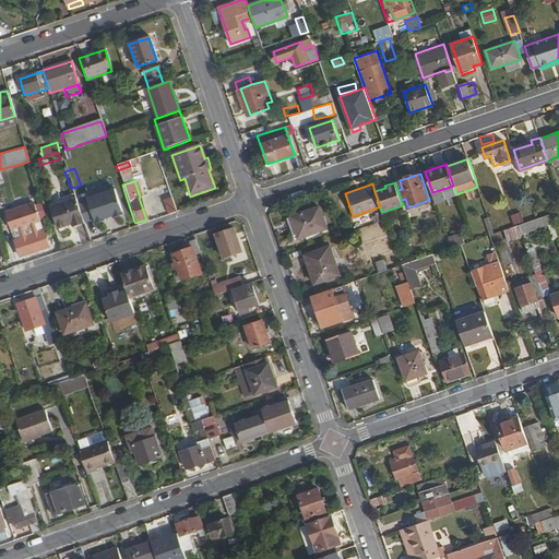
[(104,202),(108,214),(117,211),(119,216),(122,226),(134,222),(126,195),(104,202)]
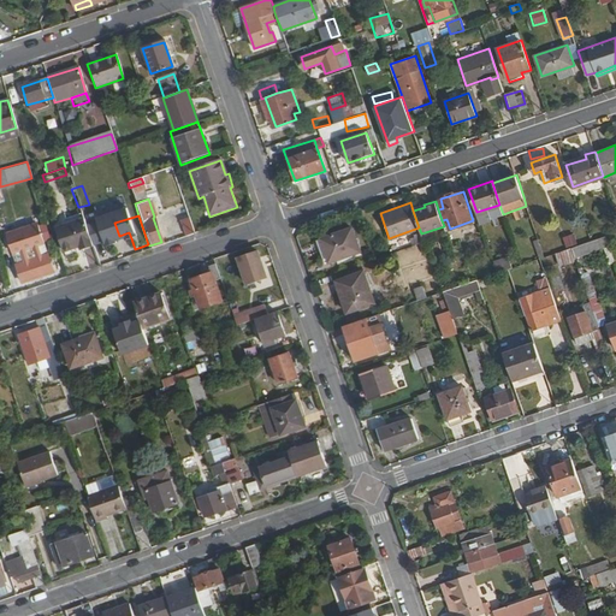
[(179,219),(184,236),(193,234),(187,217),(179,219)]
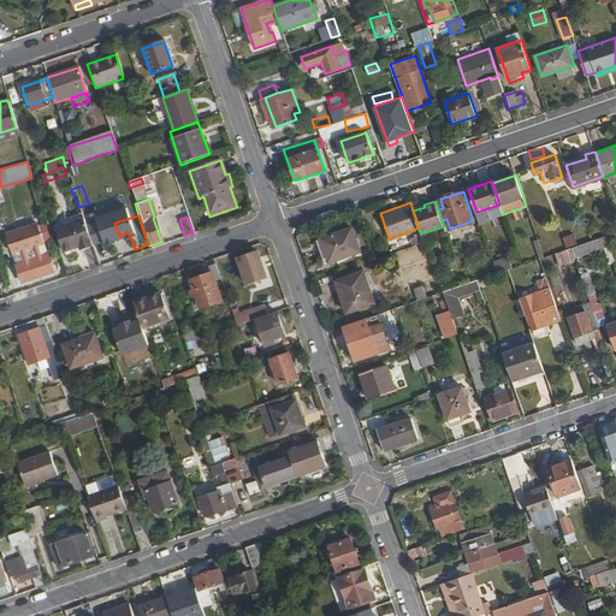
[(53,227),(60,252),(77,246),(78,249),(92,244),(82,218),(53,227)]
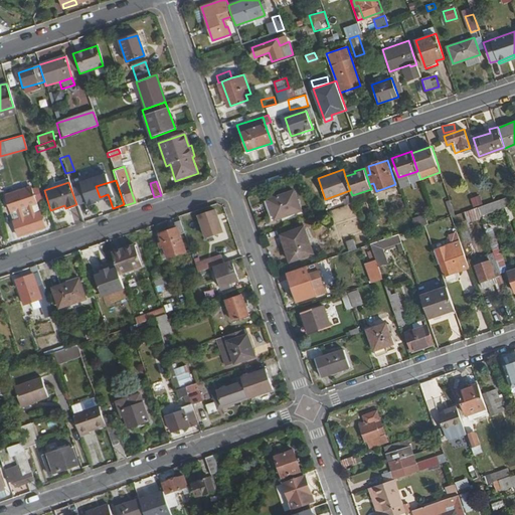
[(84,190),(90,205),(110,199),(108,194),(100,197),(96,186),(84,190)]
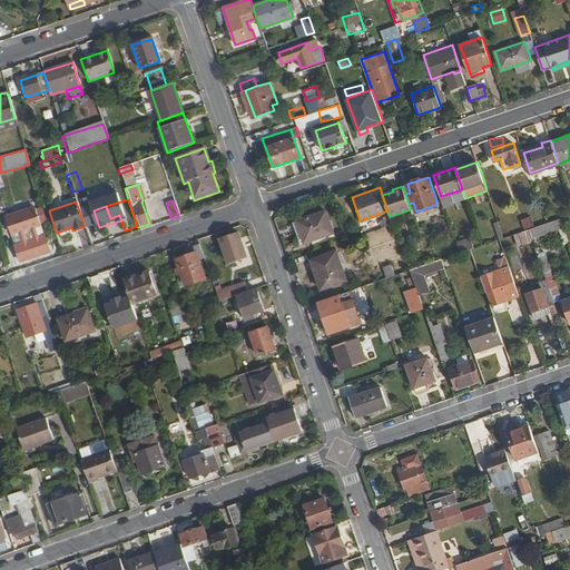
[(13,245),(19,262),(49,252),(43,236),(38,238),(35,226),(40,225),(36,209),(26,212),(25,210),(15,213),(16,215),(6,218),(10,234),(18,232),(22,243),(13,245)]
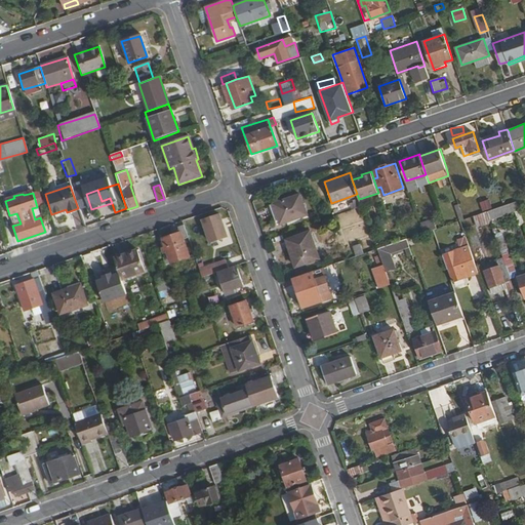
[(274,202),(280,224),(307,214),(299,194),(274,202)]
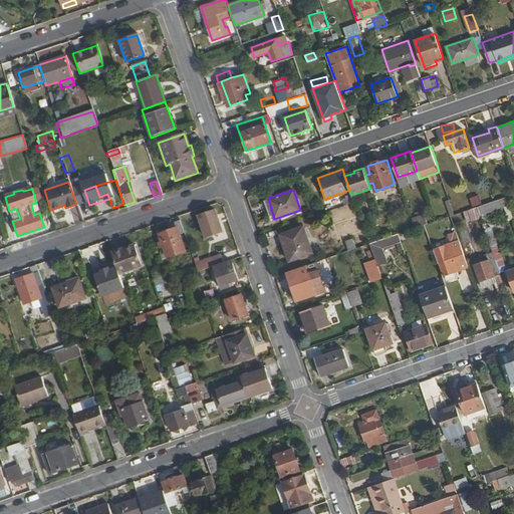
[(478,194),(469,197),(472,207),(481,204),(478,194)]
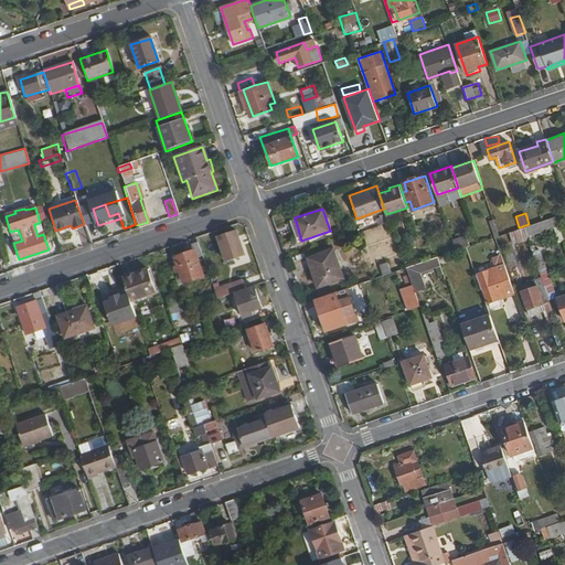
[(513,243),(553,227),(550,217),(510,233),(513,243)]
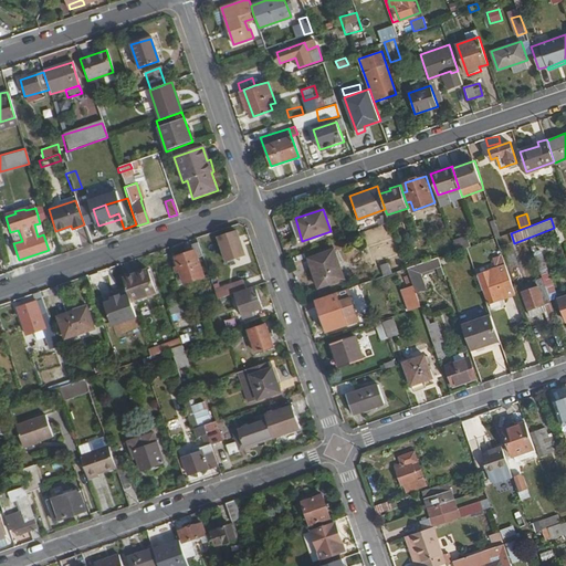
[(217,245),(222,262),(238,257),(236,249),(241,247),(236,230),(219,236),(222,243),(217,245)]
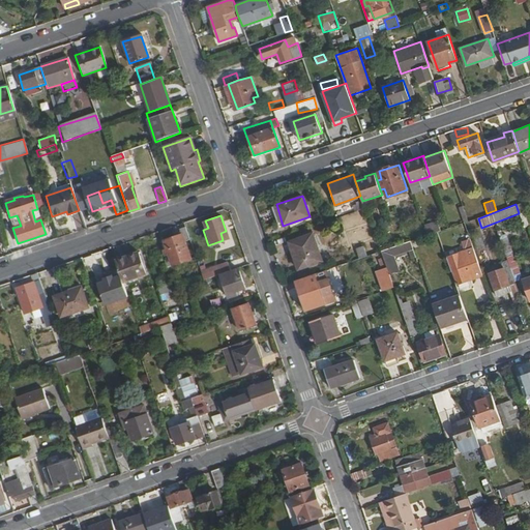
[(290,240),(299,267),(322,259),(313,232),(290,240)]
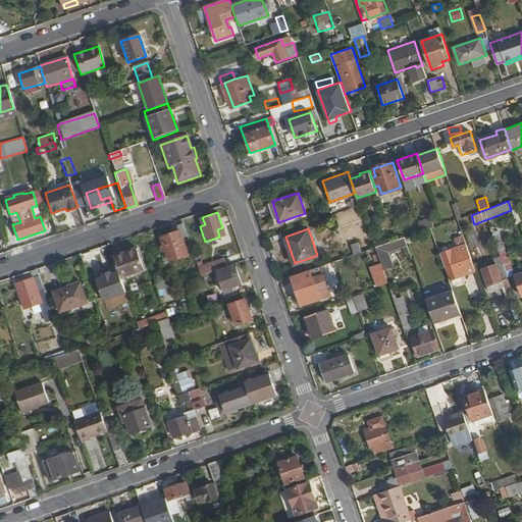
[(160,246),(163,255),(167,254),(169,259),(169,260),(188,254),(179,229),(161,236),(164,245),(160,246)]
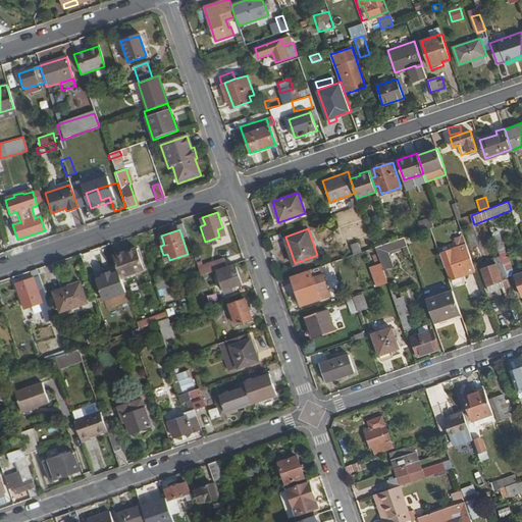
[(496,252),(503,251),(500,230),(492,231),(496,252)]
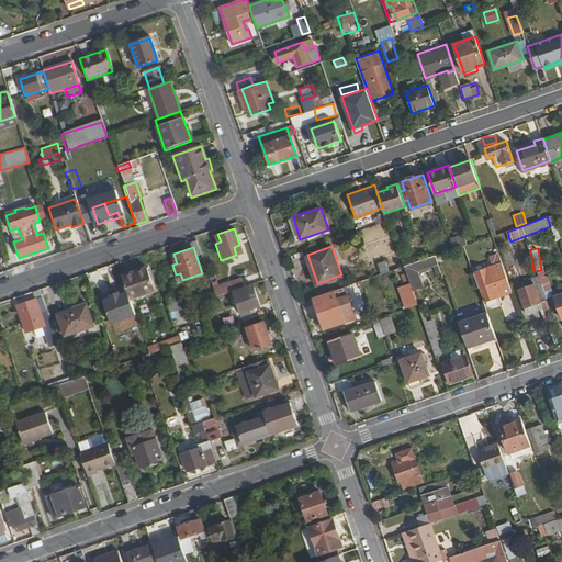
[(403,266),(412,290),(422,287),(416,270),(433,265),(436,273),(440,272),(434,255),(430,256),(403,266)]
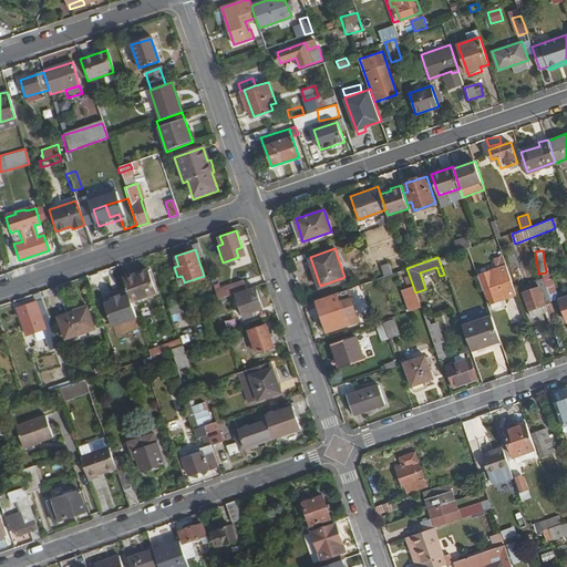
[(382,264),(385,274),(392,271),(389,261),(382,264)]
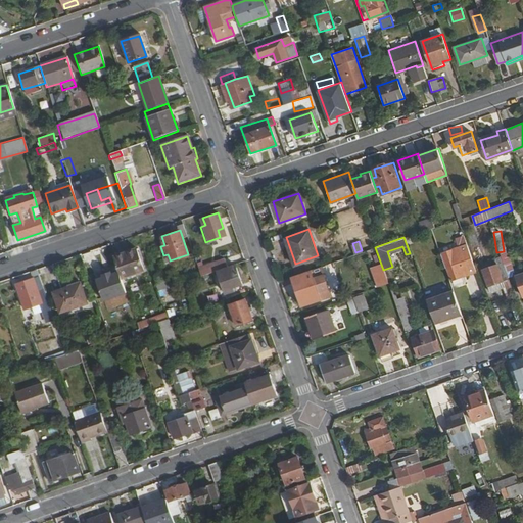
[(439,252),(444,268),(446,267),(450,280),(475,271),(466,243),(439,252)]
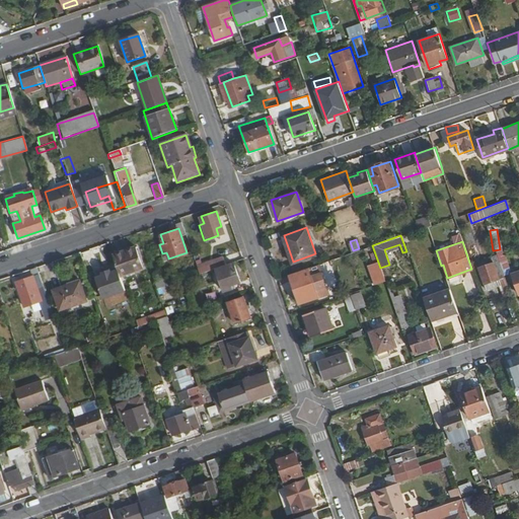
[(113,254),(120,277),(143,269),(135,246),(113,254)]
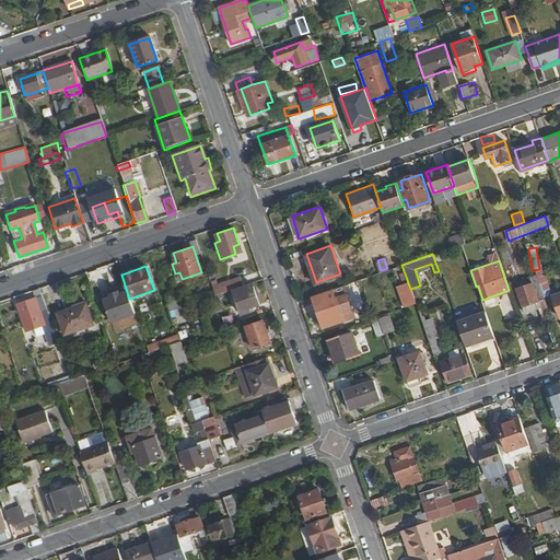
[(115,273),(96,279),(97,282),(89,284),(94,299),(102,295),(120,289),(115,273)]
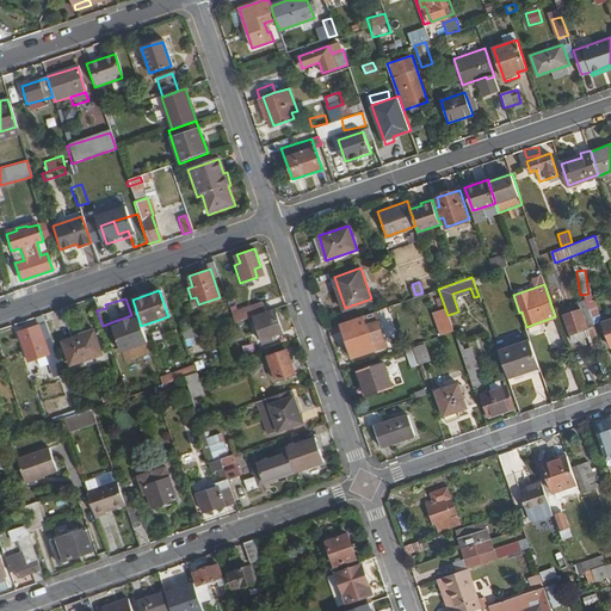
[(250,307),(254,318),(275,310),(271,300),(250,307)]
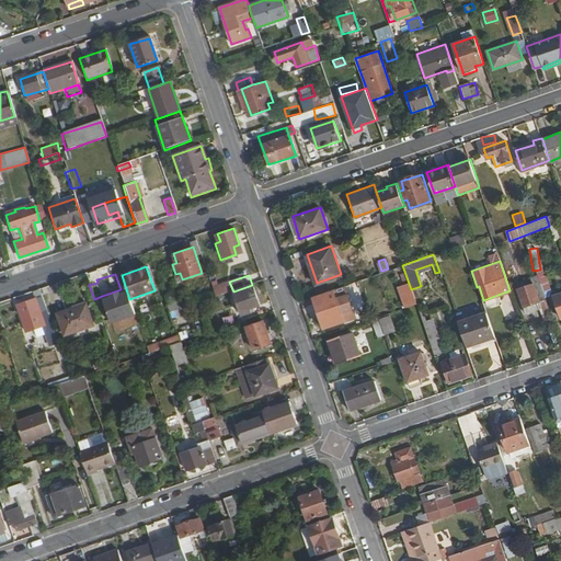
[(530,276),(533,283),(539,302),(545,300),(536,275),(530,276)]
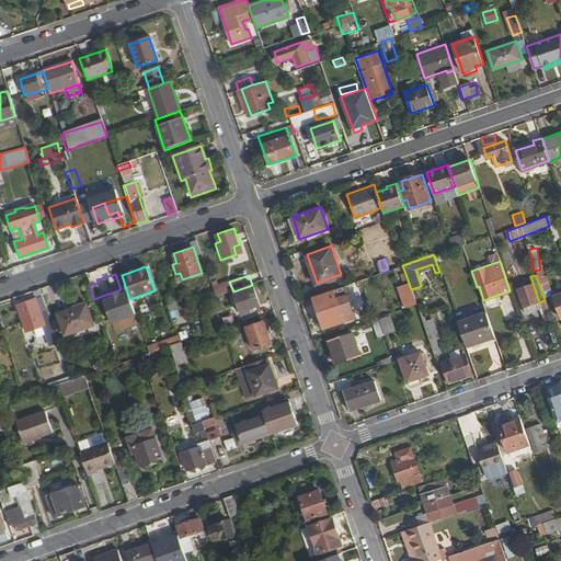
[(402,309),(415,305),(408,283),(395,287),(402,309)]
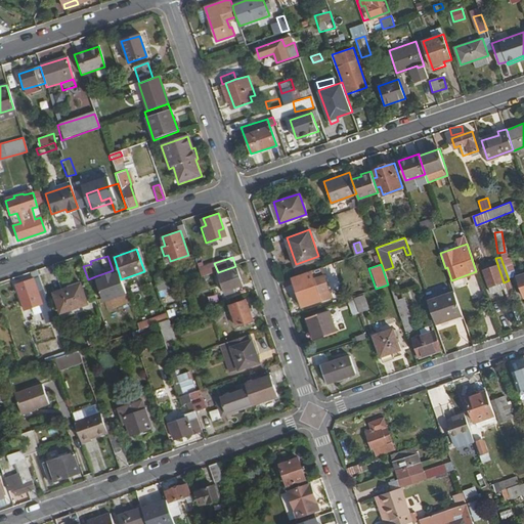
[(483,269),(489,287),(504,282),(497,264),(483,269)]
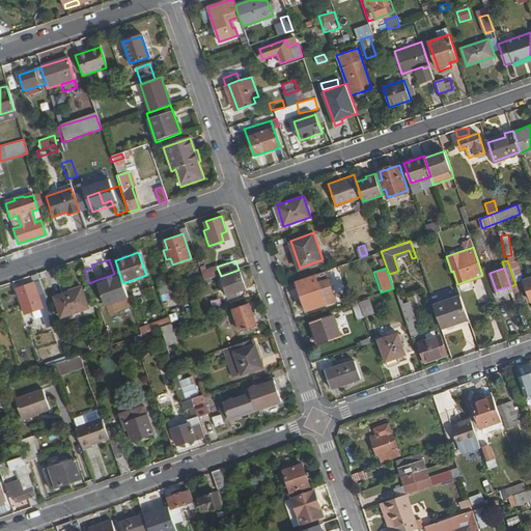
[(221,276),(228,299),(238,296),(235,292),(246,288),(239,270),(221,276)]
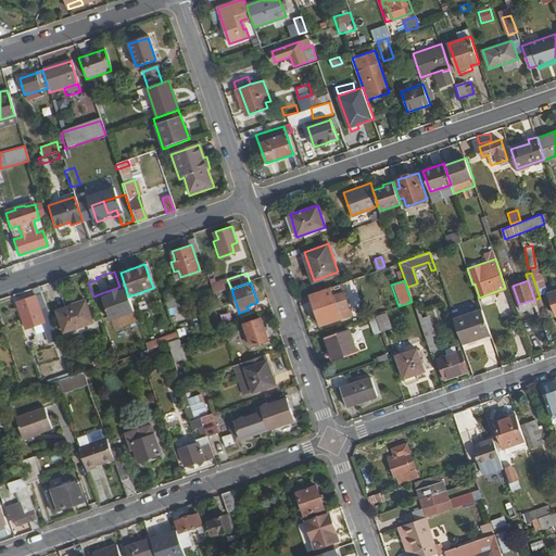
[(310,293),(319,324),(339,317),(329,286),(310,293)]
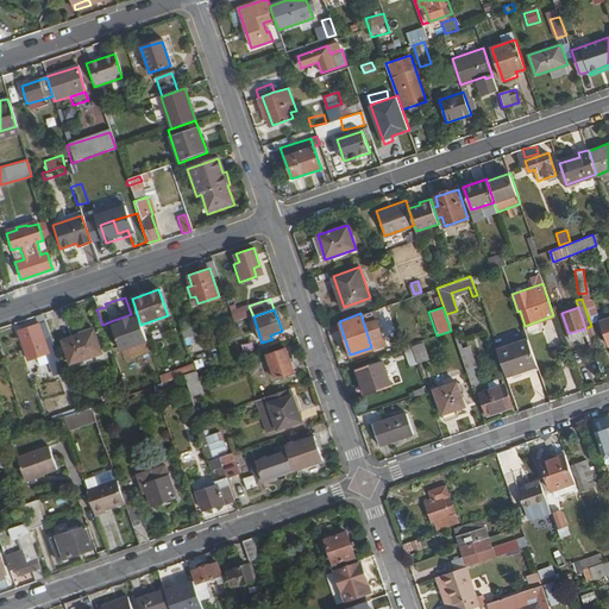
[(17,330),(27,359),(37,356),(31,339),(42,336),(42,338),(46,337),(48,340),(50,340),(43,320),(17,330)]
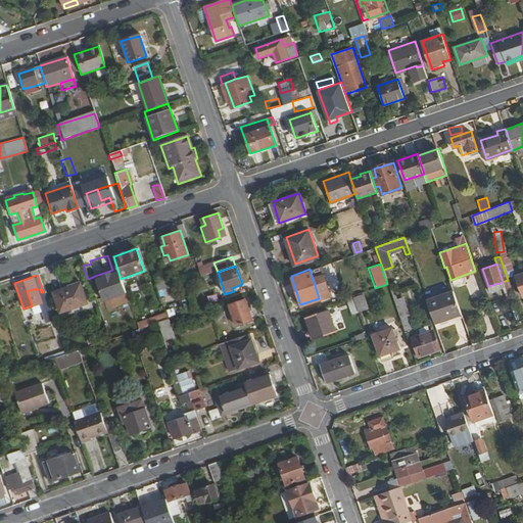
[(156,287),(157,292),(171,287),(169,283),(156,287)]
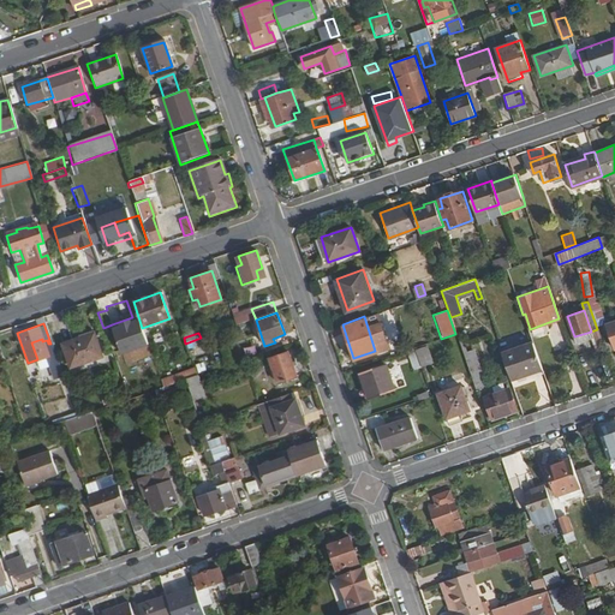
[(61,346),(70,369),(101,358),(94,339),(82,342),(81,339),(61,346)]
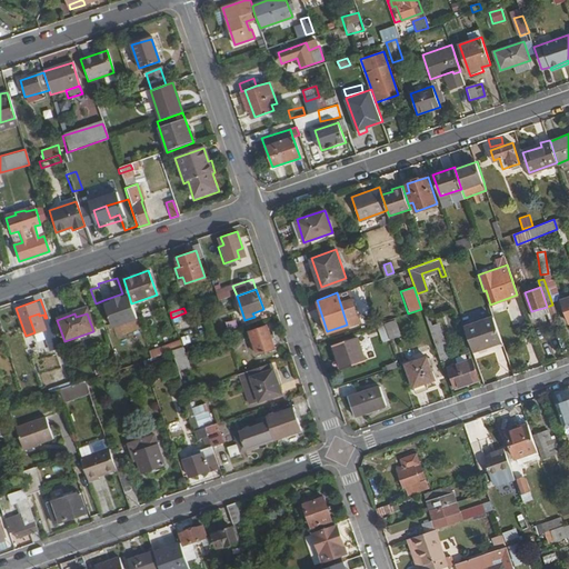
[(39,316),(42,327),(50,325),(47,318),(45,318),(43,315),(39,316)]
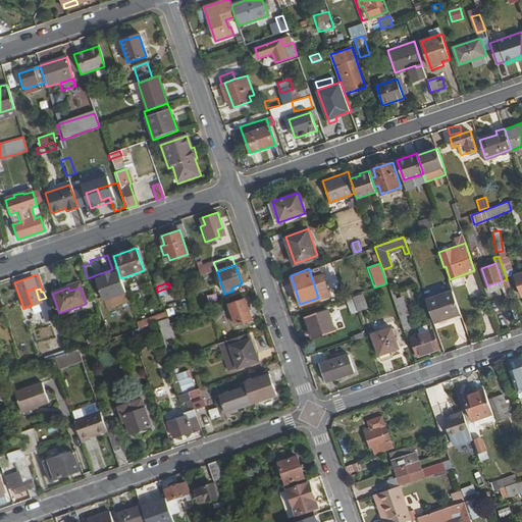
[(425,301),(433,323),(460,314),(452,292),(425,301)]
